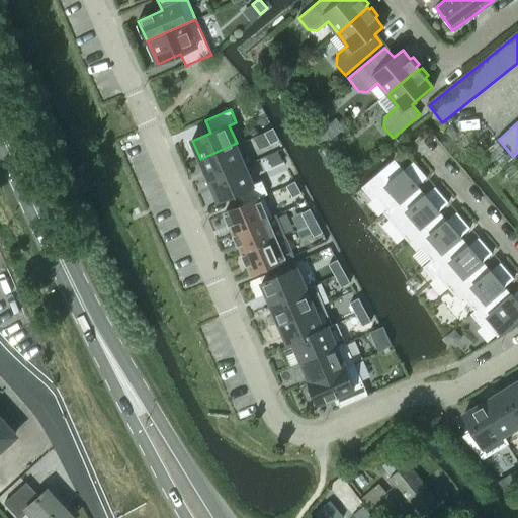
[(272,128),(264,133),(270,144),(279,139),(272,128)]
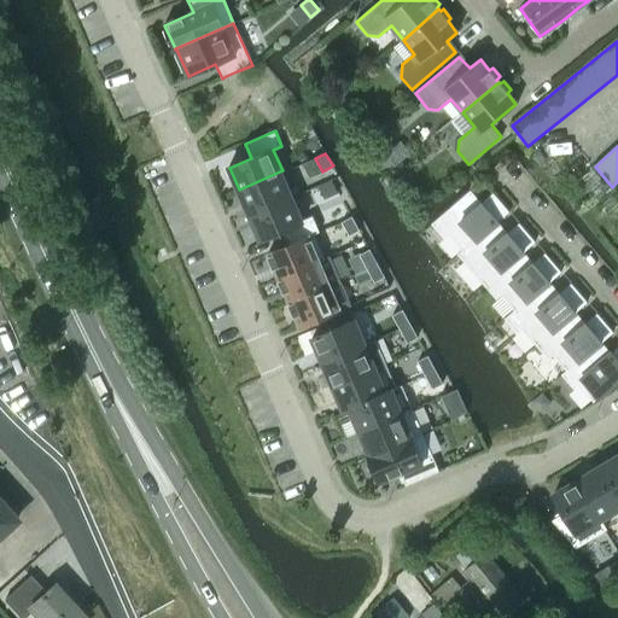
[(283,170),(239,190),(249,213),(292,193),(283,170)]
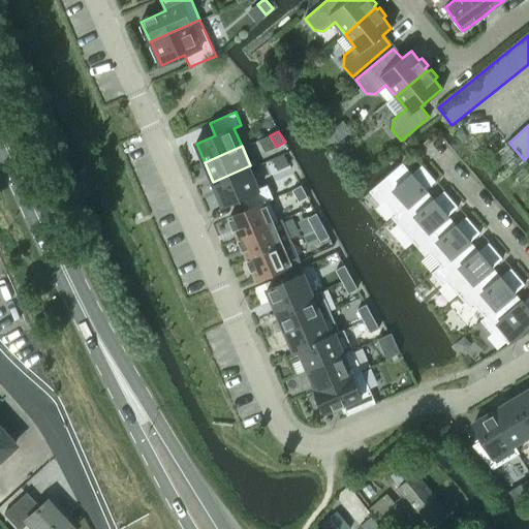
[(404,164),(370,192),(380,204),(384,200),(396,214),(426,190),(436,182),(422,165),(412,174),(404,164)]
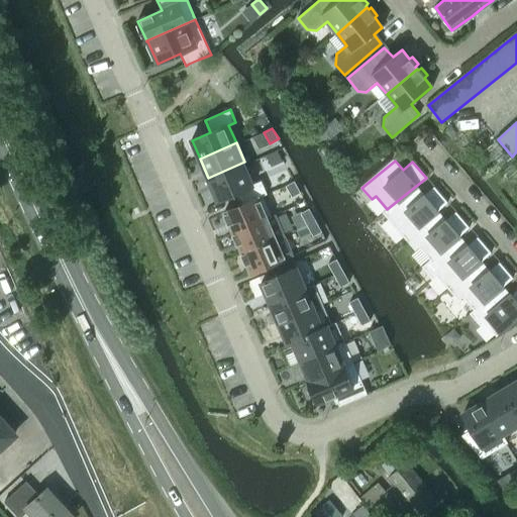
[(244,162),(208,178),(218,202),(237,194),(237,195),(255,188),(254,184),(244,162)]
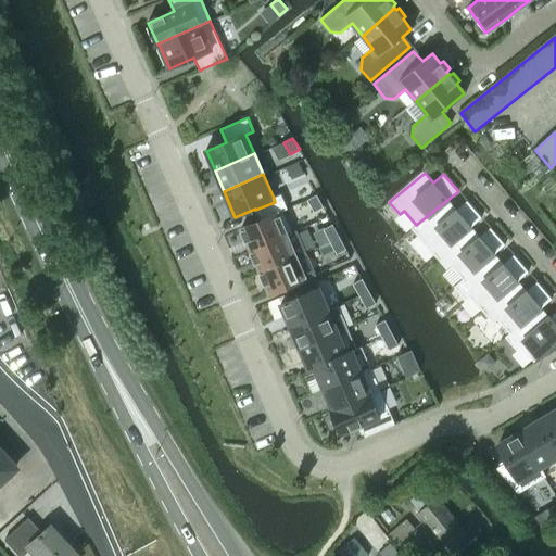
[(260,219),(241,227),(251,250),(291,232),(282,211),(287,209),(281,194),(274,198),(275,202),(255,210),(260,219)]
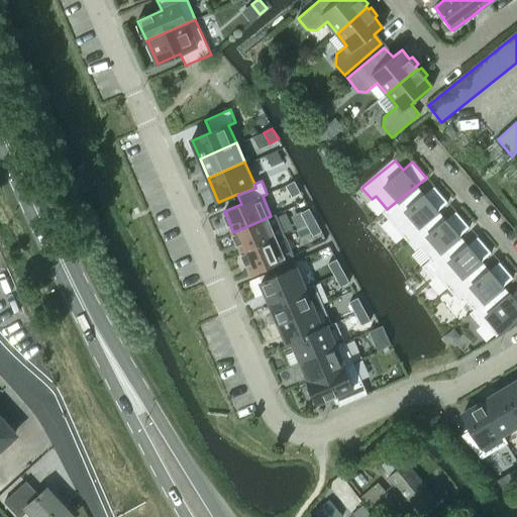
[(294,181),(286,186),(292,197),(300,192),(294,181)]
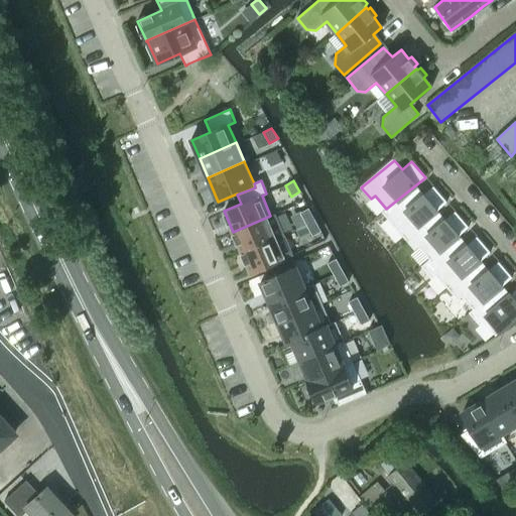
[(386,209),(382,213),(404,238),(437,211),(446,203),(433,186),(423,195),(415,185),(386,209)]
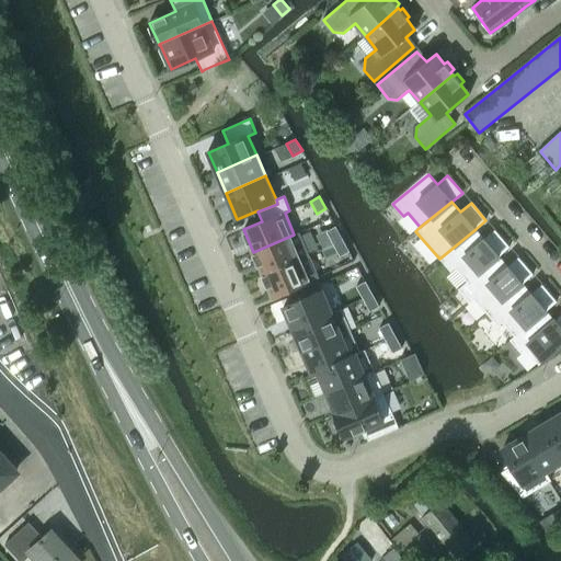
[(335,227),(325,231),(332,243),(342,239),(335,227)]
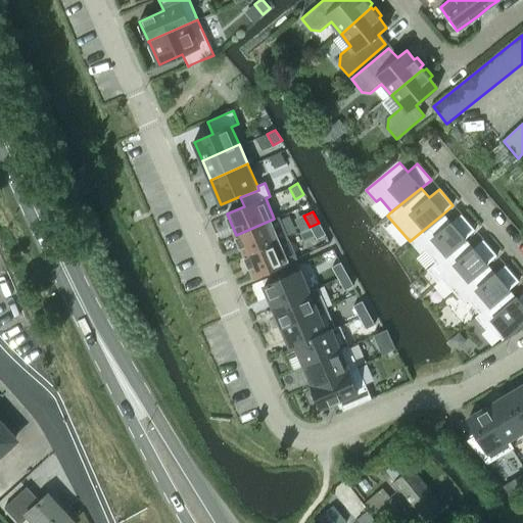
[(443,214),(410,241),(420,253),(424,249),(436,263),(465,239),(475,230),(462,215),(452,223),(443,214)]
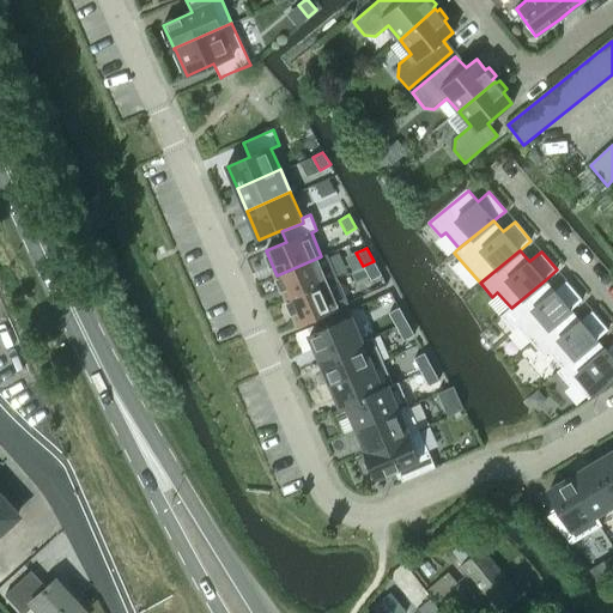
[(321,256),(277,275),(286,298),(328,280),(319,259),(322,258),(321,256)]
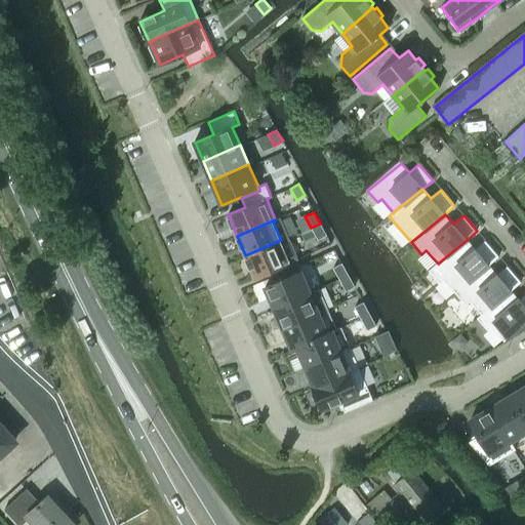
[(320,224),(311,228),(318,240),(327,235),(320,224)]
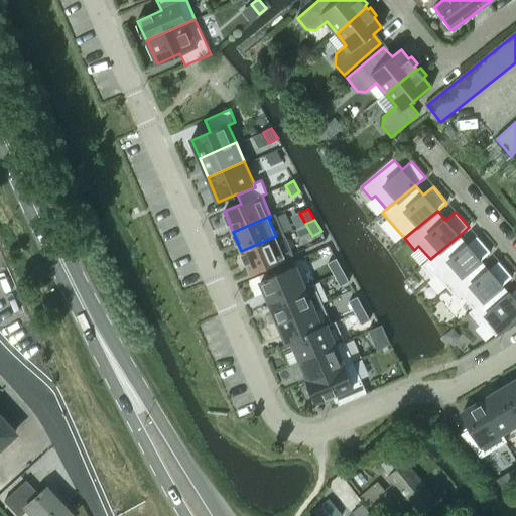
[(276,236),(241,251),(250,273),(285,258),(276,236)]
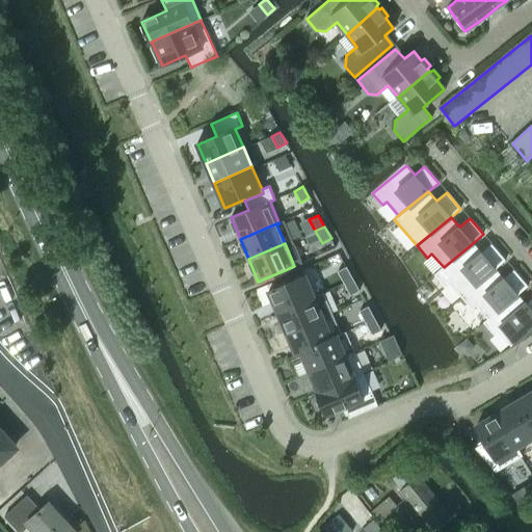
[(444,267),(434,274),(445,287),(449,283),(462,297),(496,269),(505,261),(491,244),(482,253),(473,243),(444,267)]
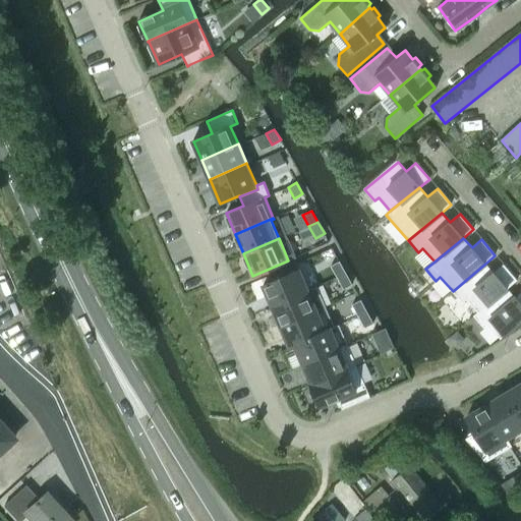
[(339,262),(331,267),(336,277),(345,272),(339,262)]
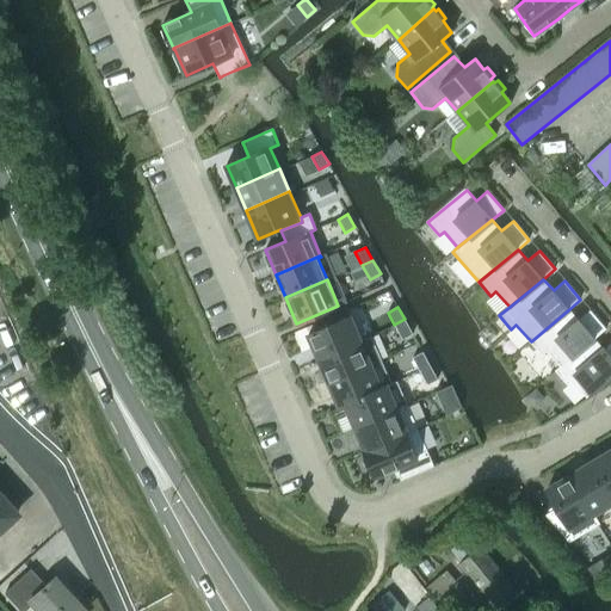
[(569,309),(531,341),(542,355),(547,350),(560,366),(594,339),(606,328),(591,310),(579,320),(569,309)]
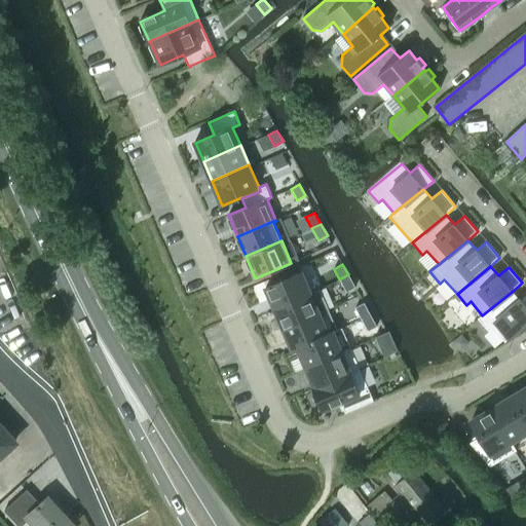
[(303,271),(265,288),(274,307),(311,291),(303,271)]
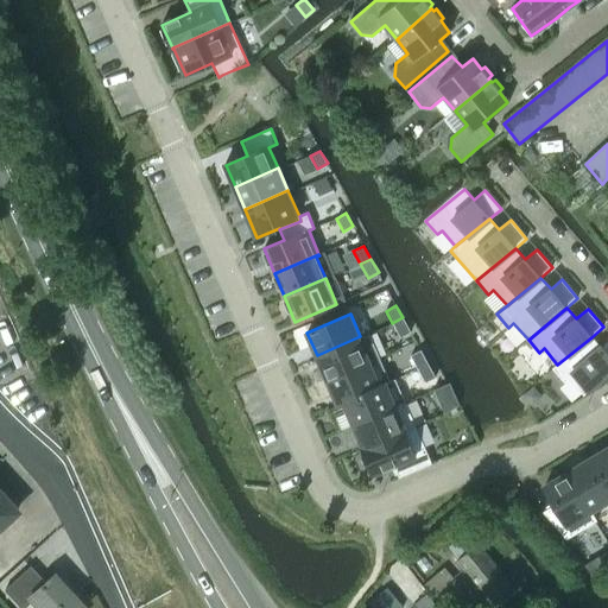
[(403,317),(392,323),(400,337),(411,331),(403,317)]
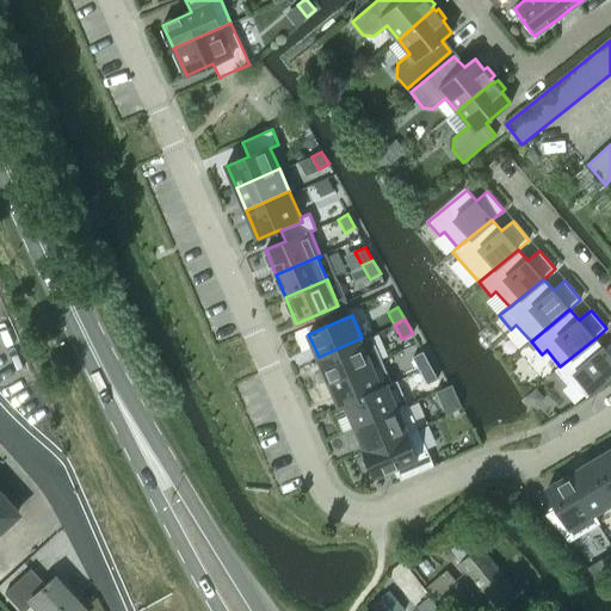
[(362,338),(319,357),(328,381),(372,362),(362,338)]
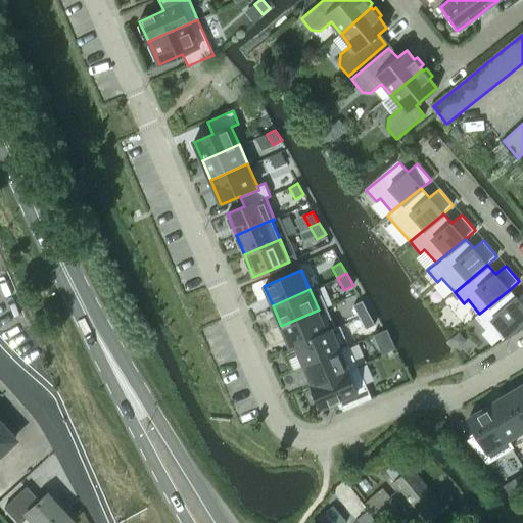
[(479,314),(475,317),(485,329),(489,326),(501,339),(522,320),(522,293),(517,299),(509,290),(479,314)]
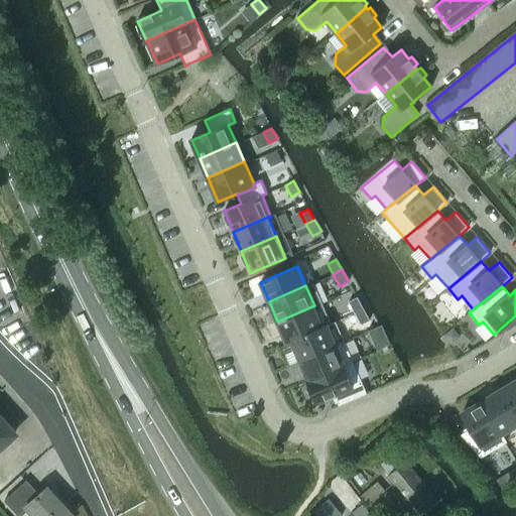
[(357,297),(349,302),(355,313),(363,308),(357,297)]
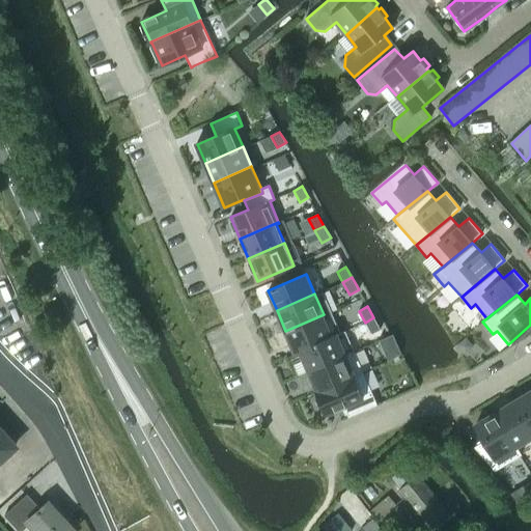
[(324,314),(285,331),(295,353),(333,335),(324,314)]
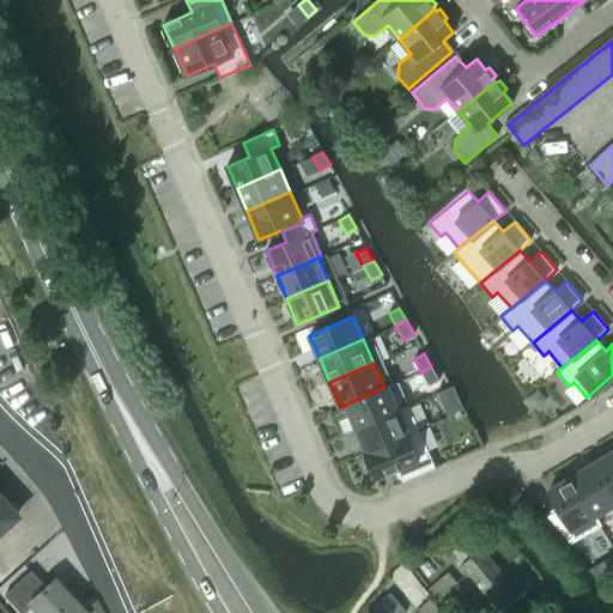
[(431,366),(422,372),(429,386),(439,381),(431,366)]
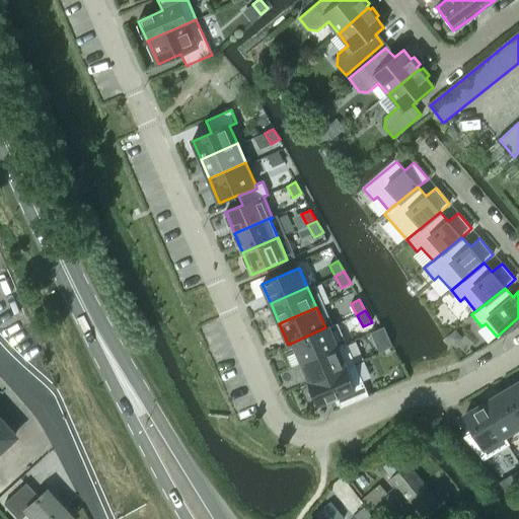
[(325,327),(288,345),(289,347),(293,345),(301,363),(340,347),(330,325),(325,327)]
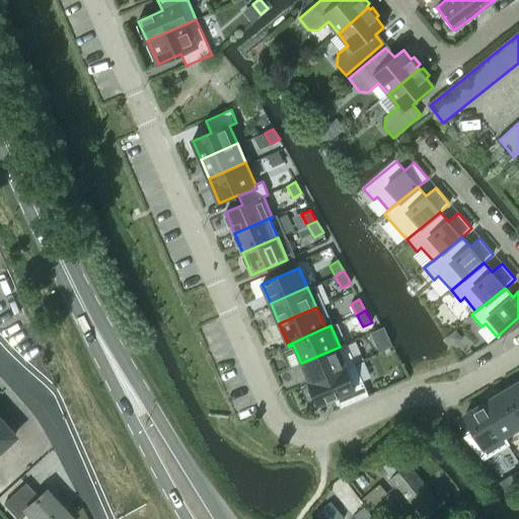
[(387,339),(376,345),(380,353),(391,347),(392,347),(387,339)]
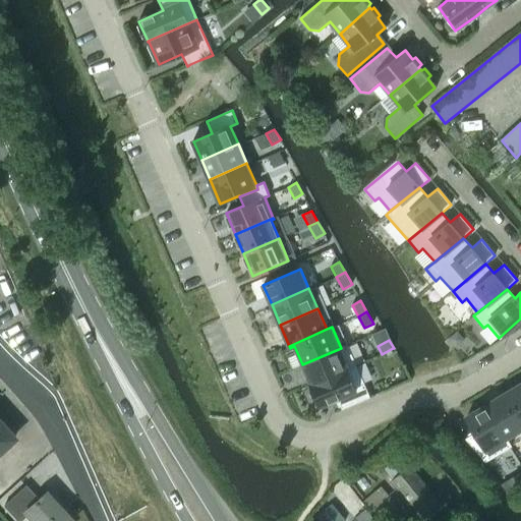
[(341,348),(302,364),(311,387),(357,366),(347,345),(341,348)]
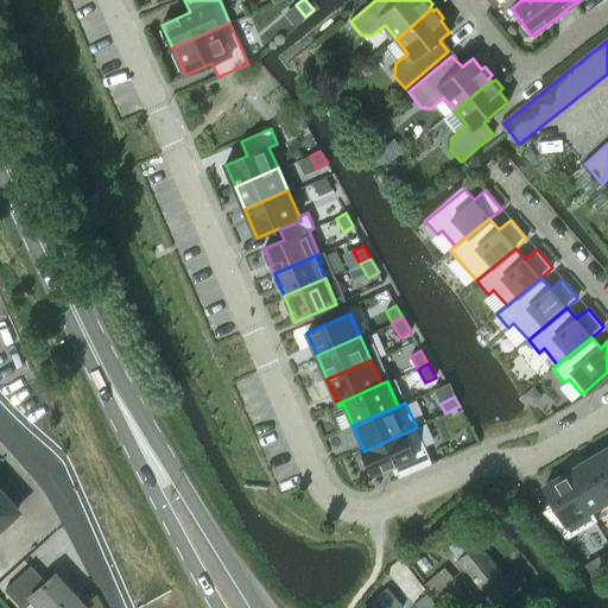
[(417,428),(363,451),(373,473),(393,464),(399,477),(431,463),(417,428)]
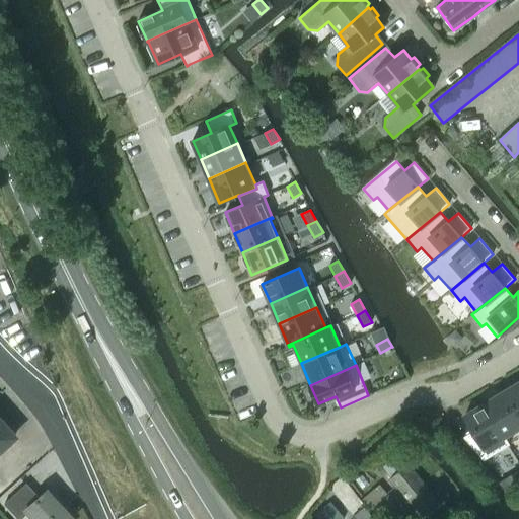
[(518,381),(501,393),(518,424),(518,381)]
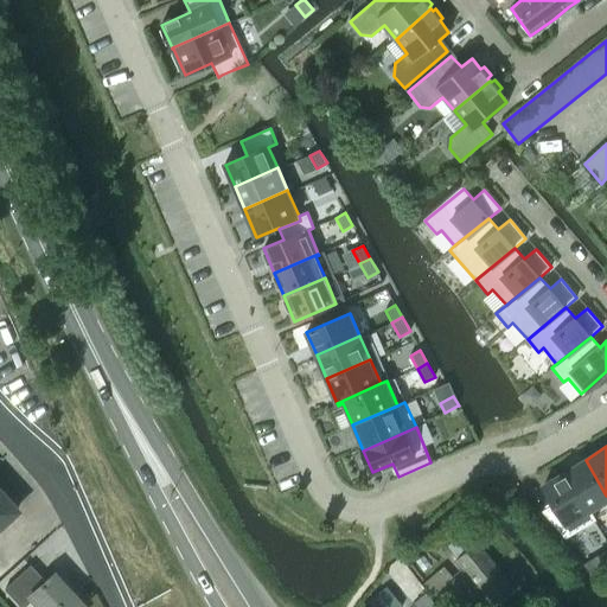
[(606,496),(586,460),(563,473),(587,511),(589,509),(606,498),(606,496)]
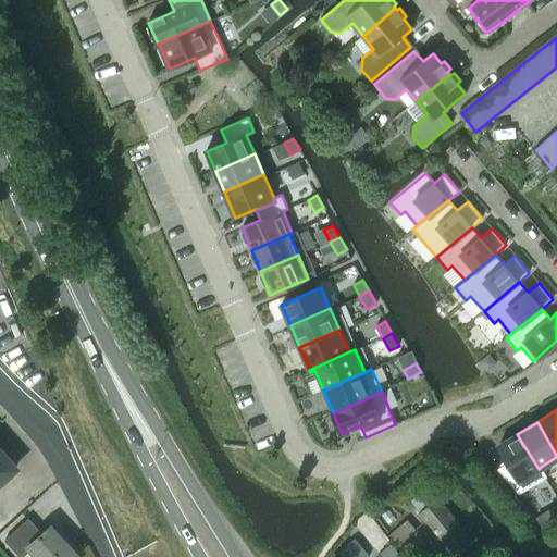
[(507,462),(496,469),(519,494),(547,477),(541,467),(539,469),(517,434),(496,446),(507,462)]
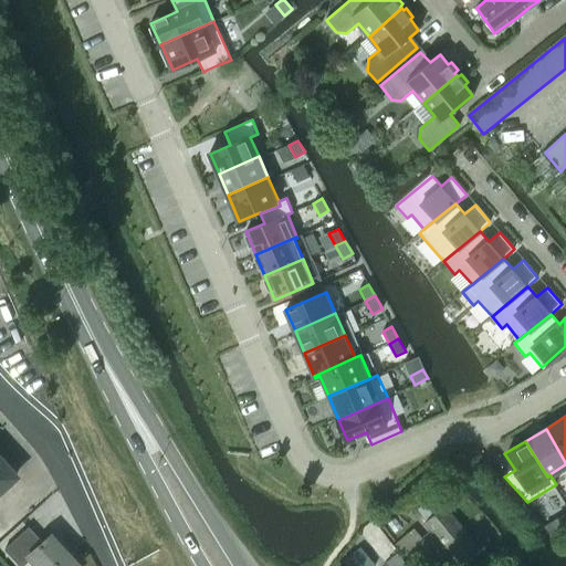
[(0,492),(18,478),(10,470),(0,458),(0,492)]
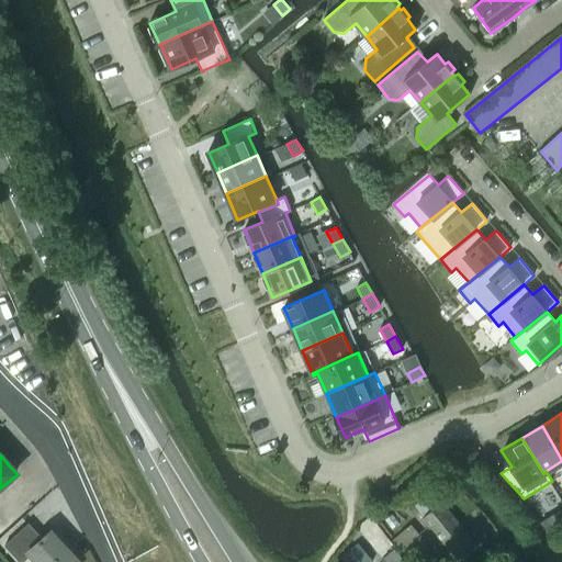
[(479,548),(476,546),(489,536),(478,521),(465,531),(442,503),(433,492),(415,506),(425,518),(461,561),(479,548)]
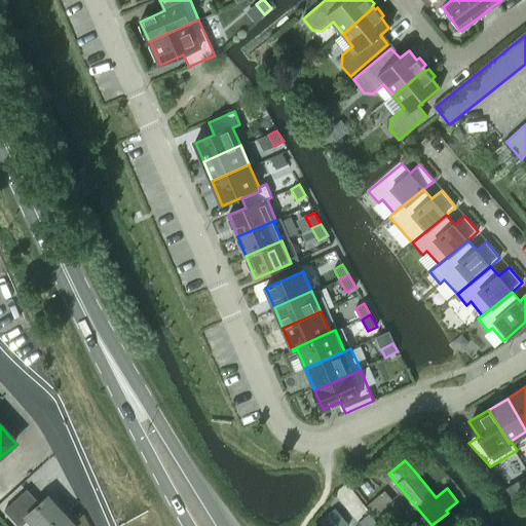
[(367,504),(384,523),(400,509),(382,490),(367,504)]
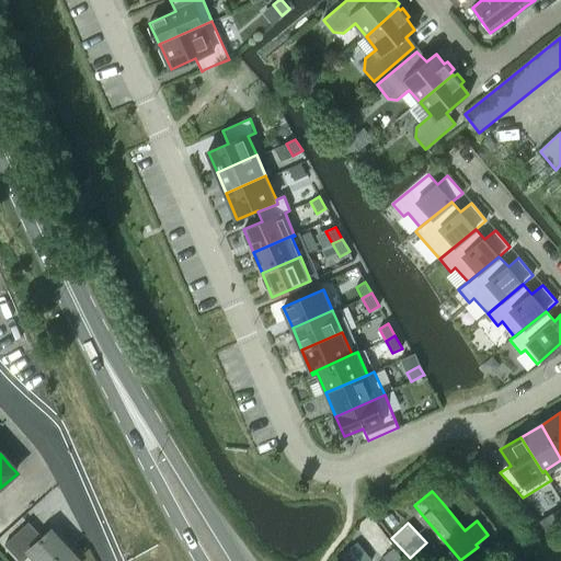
[(30,525),(6,546),(19,560),(22,560),(30,556),(31,557),(33,556),(37,560),(78,560),(79,560),(53,531),(44,540),(30,525)]
